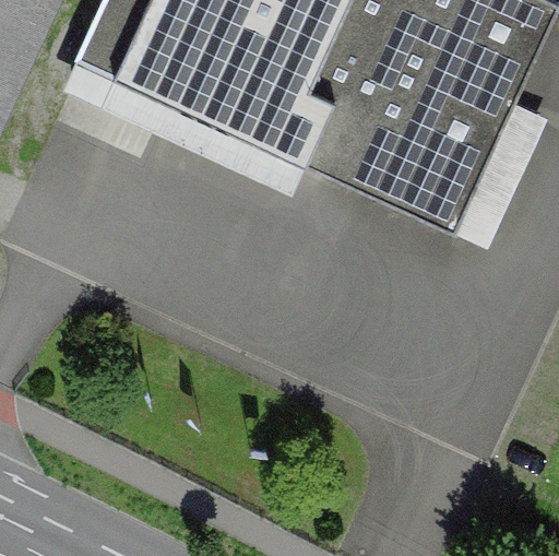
[(0,0),(0,126),(58,0),(0,0)]
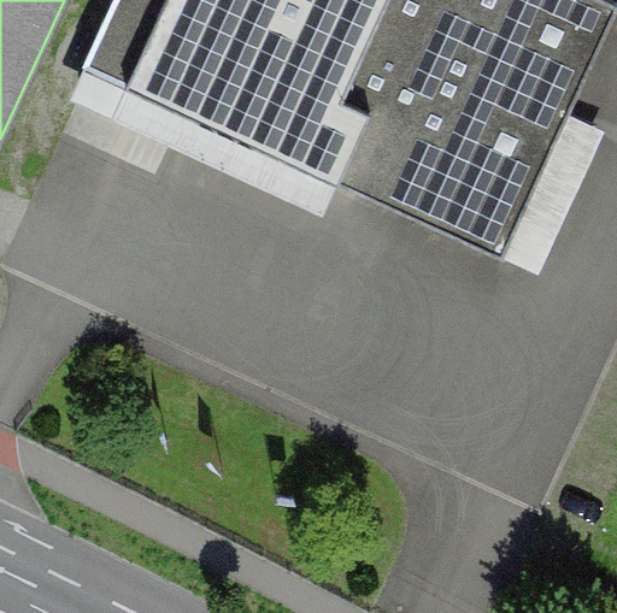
[(111,0),(83,63),(127,82),(164,0),(111,0)]
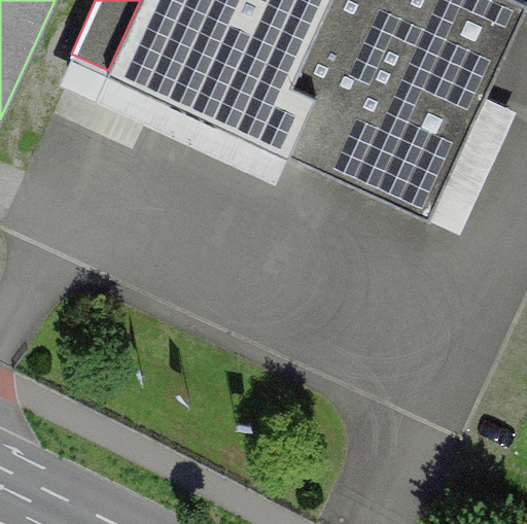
[(314,101),(288,89),(329,0),(140,0),(108,70),(105,78),(286,161),(289,153),(314,101)]
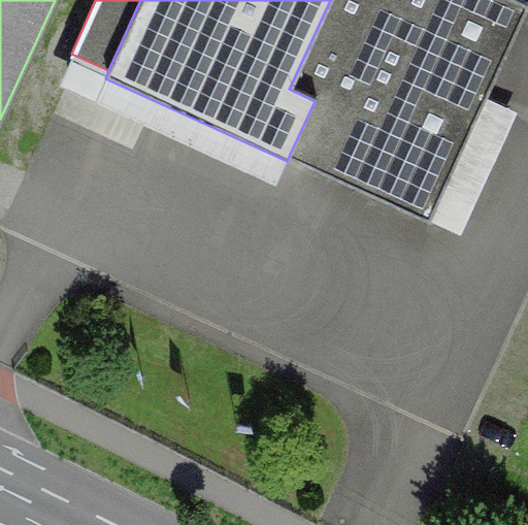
[(290,154),(432,219),(490,94),(527,9),(527,2),(522,0),(330,0),(289,89),(315,101),(290,154)]
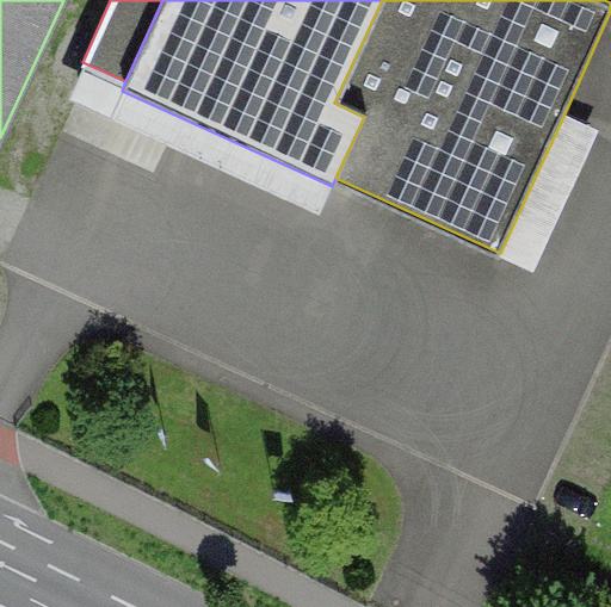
[(82,62),(67,95),(321,211),(332,186),(122,91),(125,81),(82,62)]
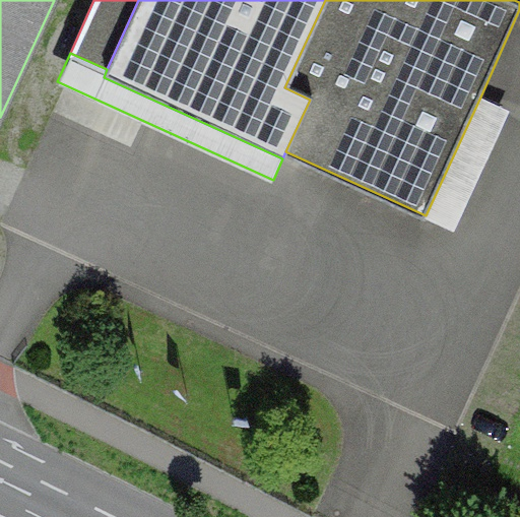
[(426,215),(455,229),(512,106),(482,92),(426,215)]
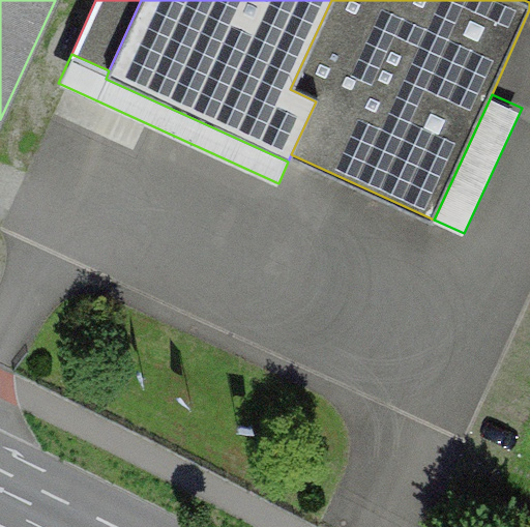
All buildings are outlined.
